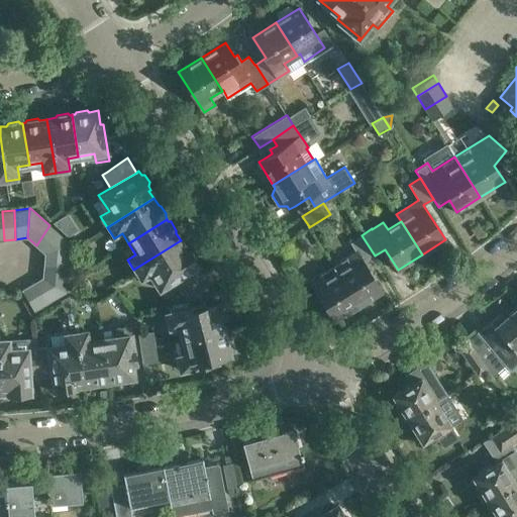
[(49,225),(36,245),(43,252),(68,243),(49,225)]
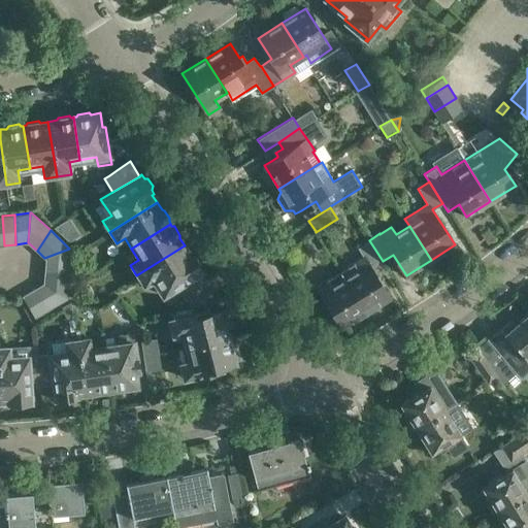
[(363,257),(340,270),(366,312),(390,297),(371,268),(383,261),(369,240),(357,248),(363,257)]
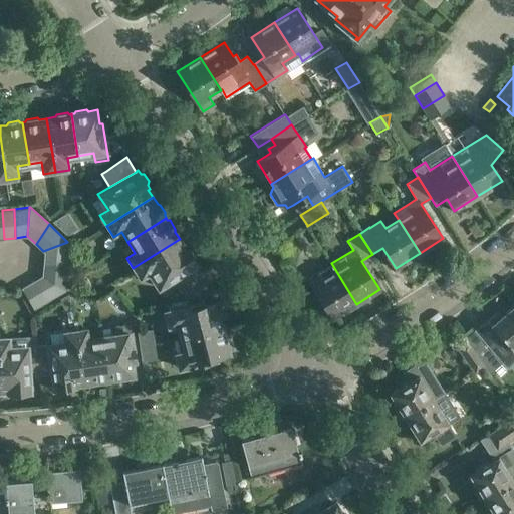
[(178,240),(133,268),(141,280),(149,275),(159,291),(174,281),(185,299),(207,285),(196,267),(194,264),(197,262),(195,259),(196,256),(191,248),(188,248),(186,244),(184,245),(180,239),(178,240)]
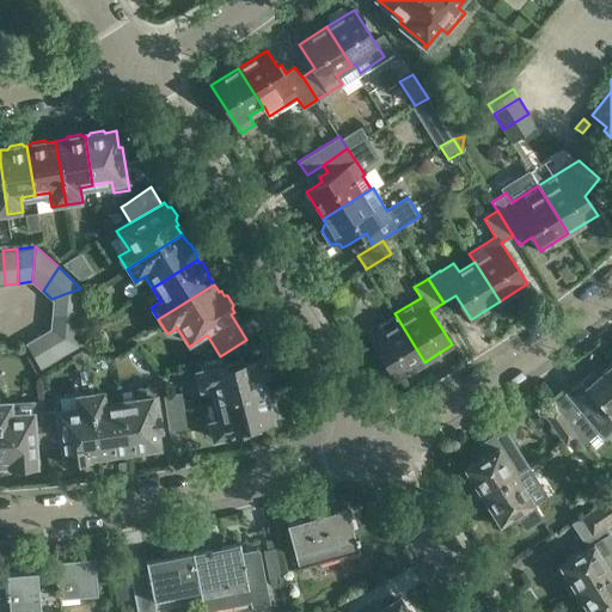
[(80,288),(51,299),(54,301),(53,314),(80,319),(83,291),(80,288)]
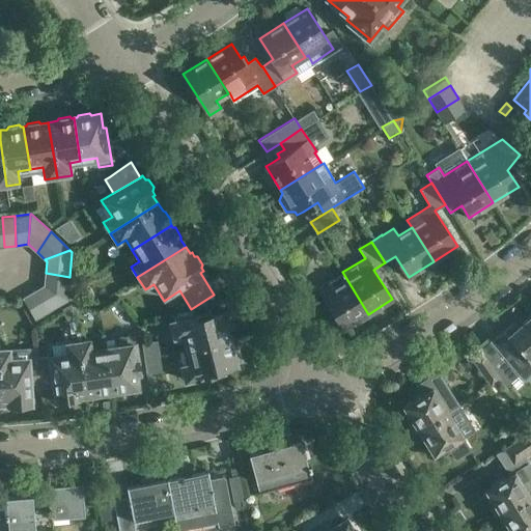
[(368,314),(342,272),(317,287),(343,330),(368,314)]
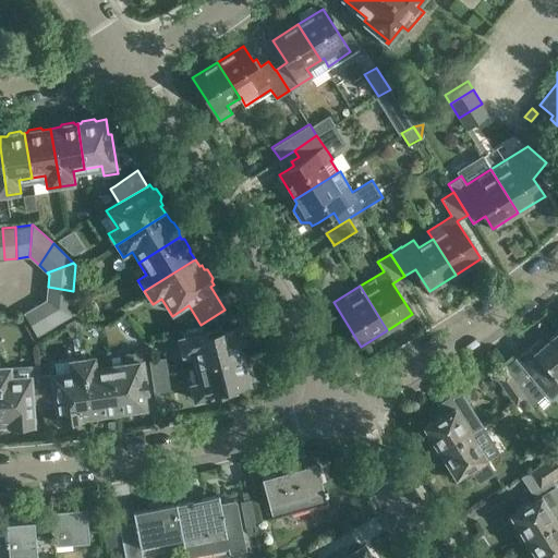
[(48,287),(47,300),(70,316),(72,315),(73,291),(48,287)]
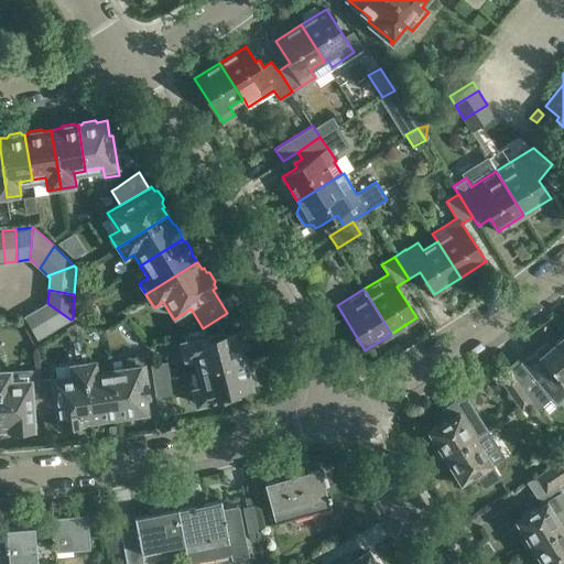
[(47,303),(38,308),(52,331),(71,320),(47,303)]
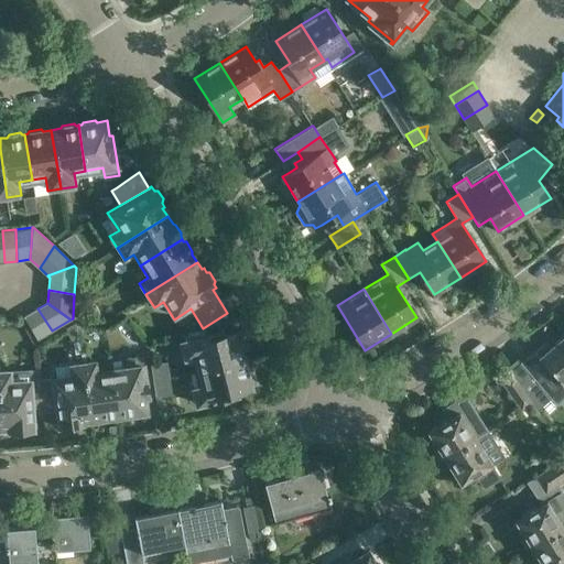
[(52,331),(38,308),(24,316),(38,338),(52,331)]
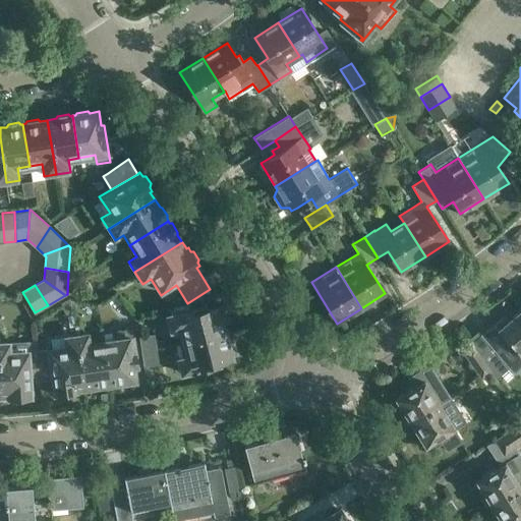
[(69,298),(59,304),(69,311),(72,310),(69,298)]
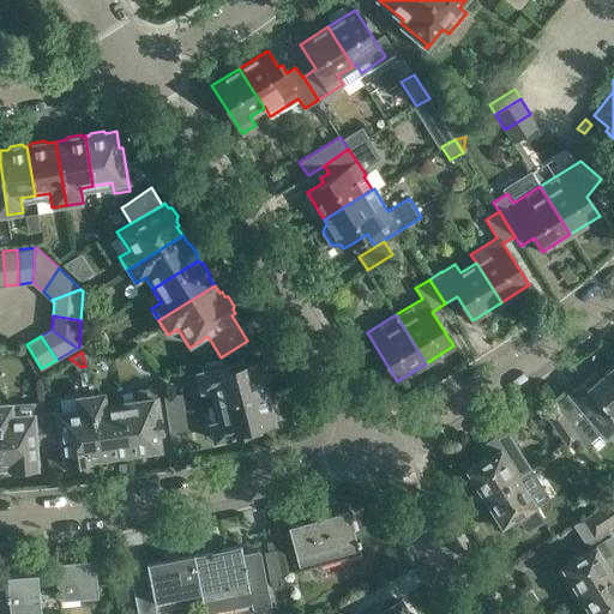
[(214,386),(218,402),(265,390),(263,380),(269,378),(265,362),(259,363),(259,361),(242,365),(241,361),(199,372),(203,389),(214,386)]
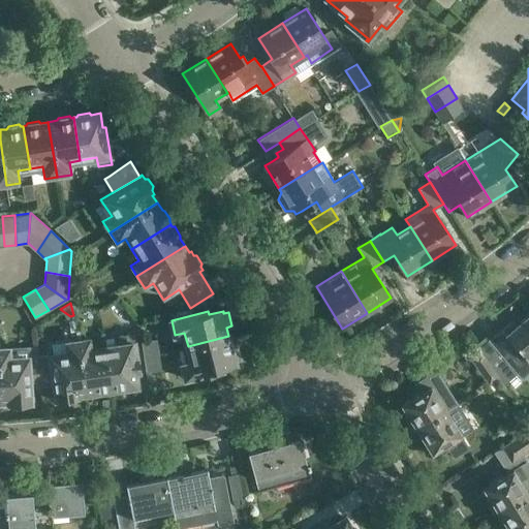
[(508,322),(492,337),(489,333),(476,344),(480,350),(504,382),(517,374),(520,378),(528,369),(528,314),(514,328),(508,322)]
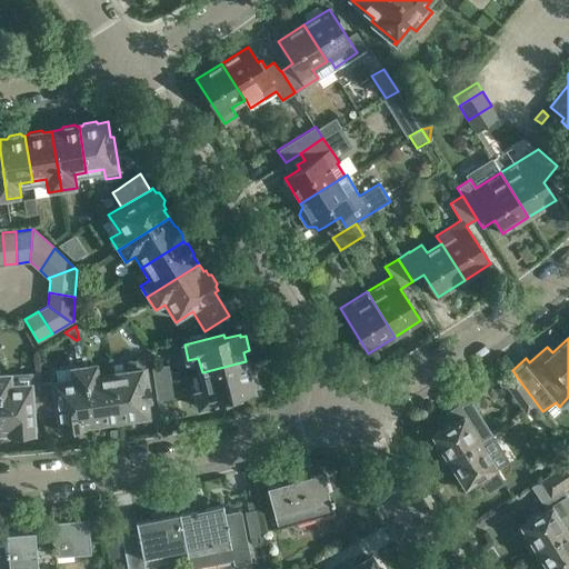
[(143,358),(112,363),(119,420),(122,420),(123,421),(137,419),(138,417),(148,415),(146,399),(150,399),(143,358)]
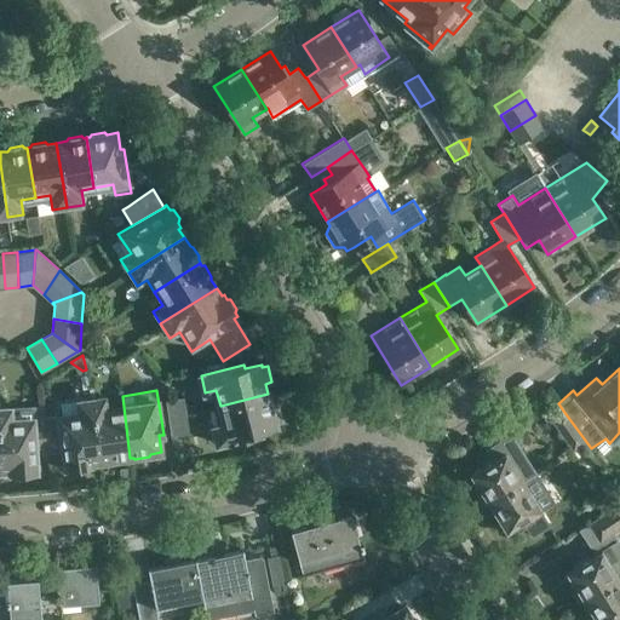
[(217,443),(219,442),(260,432),(259,429),(275,425),(275,423),(281,422),(277,405),(271,406),(268,394),(220,406),(225,424),(213,428),(217,443)]
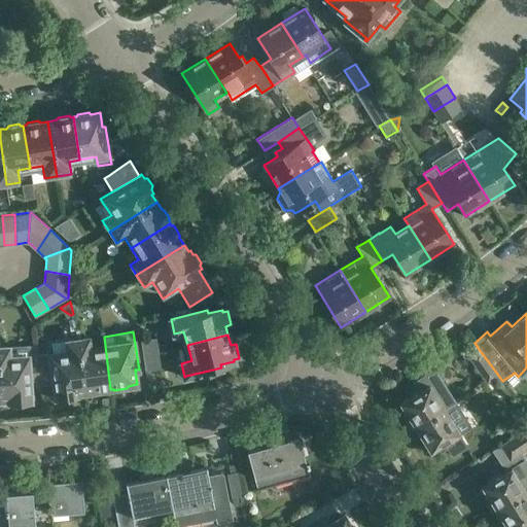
[(104,337),(77,340),(84,392),(95,390),(97,392),(108,391),(108,390),(110,389),(104,337)]
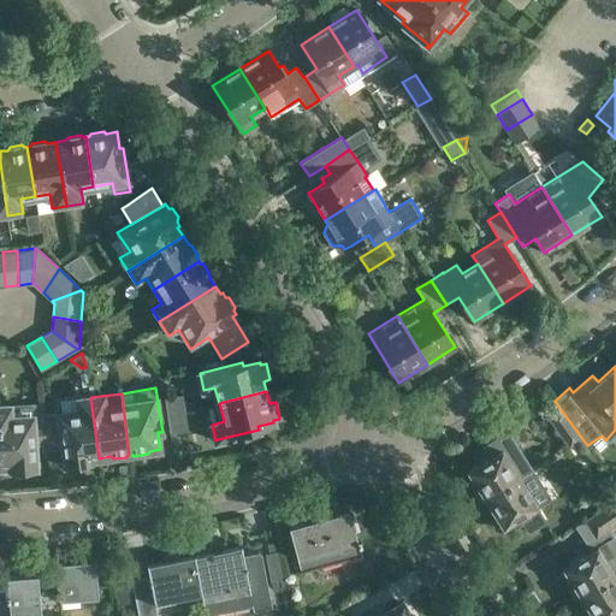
[(184,412),(182,395),(166,398),(169,413),(184,412)]
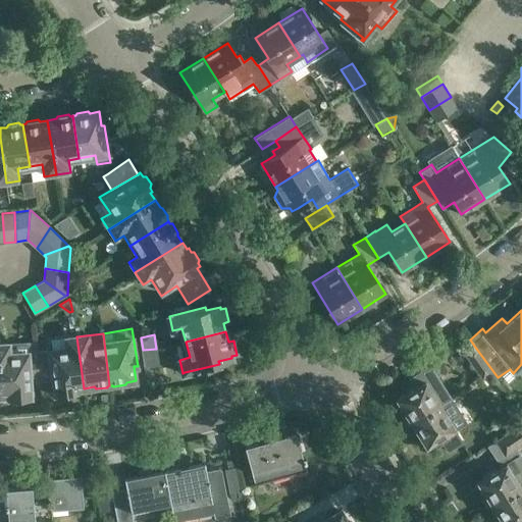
[(76,336),(37,343),(41,379),(53,378),(55,394),(59,394),(61,396),(71,394),(73,390),(77,390),(76,389),(84,388),(76,336)]
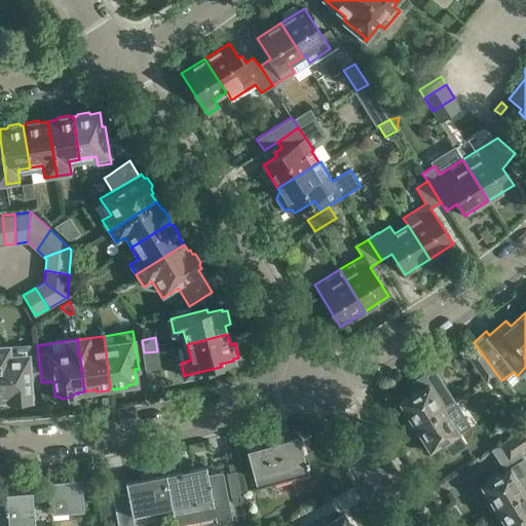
[(37,345),(0,347),(0,383),(1,400),(8,399),(8,401),(13,400),(15,402),(26,402),(28,399),(31,399),(30,383),(41,382),(37,345)]
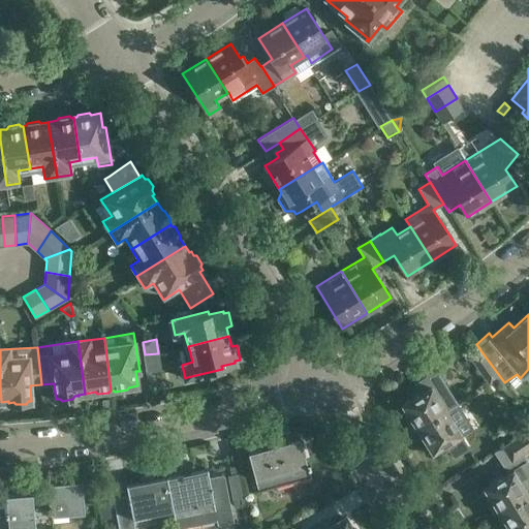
[(504,382),(480,350),(470,358),(493,390),(504,382)]
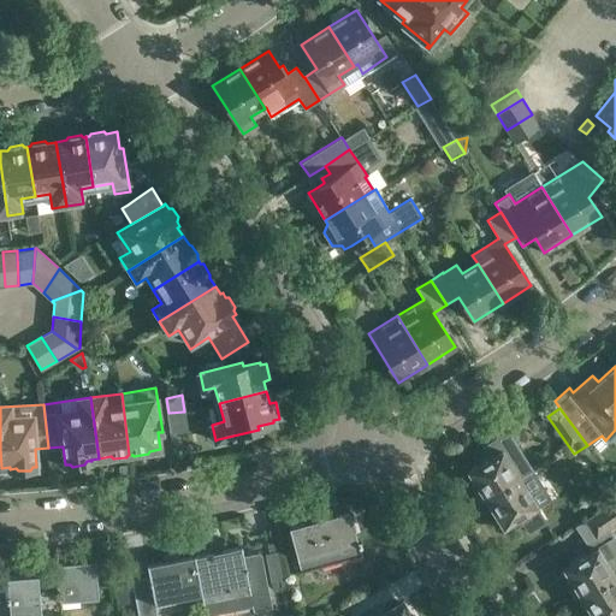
[(184,412),(169,413),(171,432),(187,430),(184,412)]
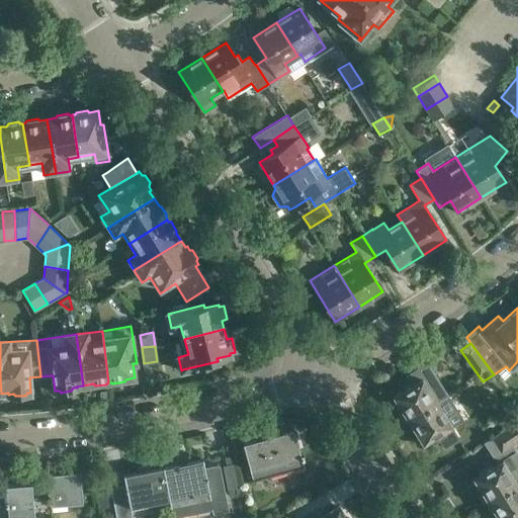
[(397,409),(405,421),(406,422),(409,420),(437,402),(447,395),(439,382),(427,361),(403,374),(410,385),(394,396),(401,407),(397,409)]
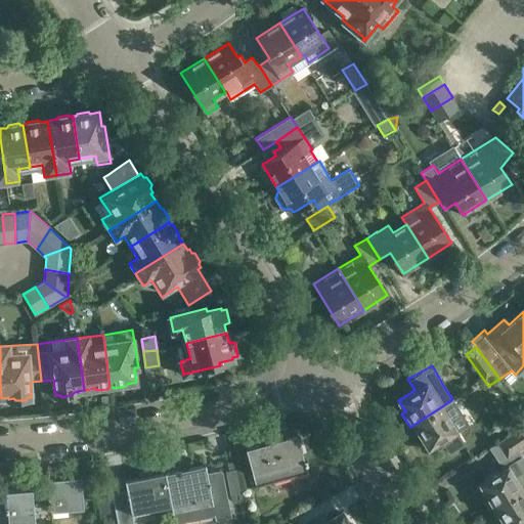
[(452,399),(442,406),(413,425),(428,448),(442,440),(449,451),(464,443),(456,432),(468,424),(452,399)]
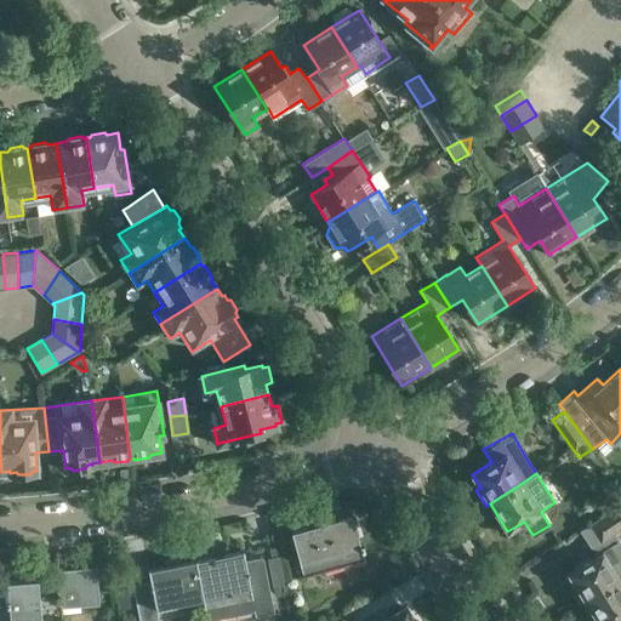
[(620,545),(614,534),(620,528),(620,503),(590,523),(588,524),(577,531),(593,557),(567,574),(575,585),(570,587),(580,602),(585,599),(585,600),(620,579),(620,545)]
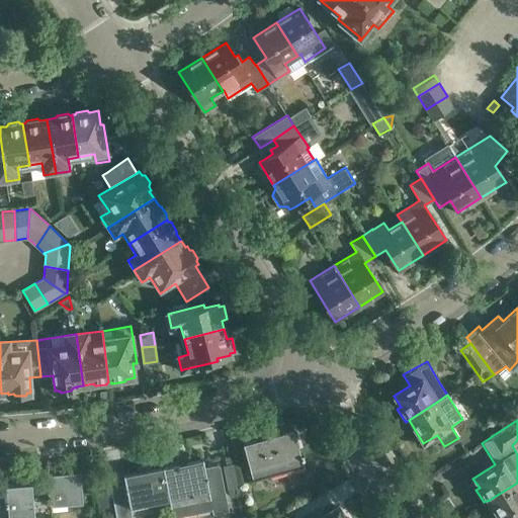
[(243,443),(250,468),(253,481),(305,466),(300,454),(292,425),(277,429),(278,433),(243,443)]
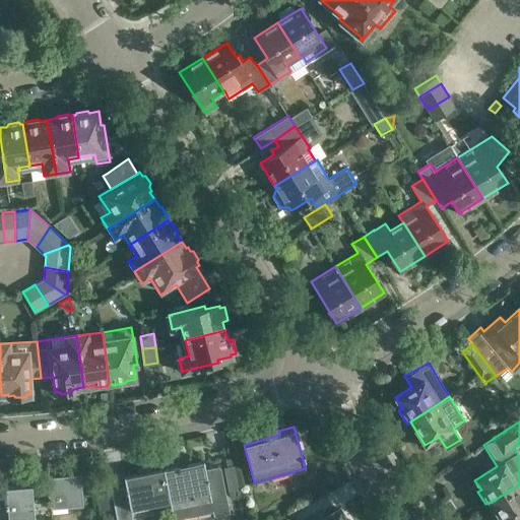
[(203,461),(164,469),(171,502),(209,494),(213,515),(230,512),(220,467),(205,470),(203,461)]
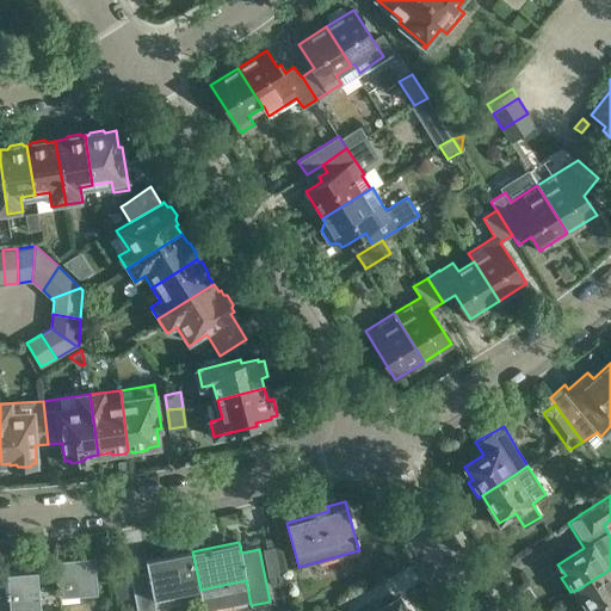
[(275,547),(263,549),(269,576),(281,574),(275,547)]
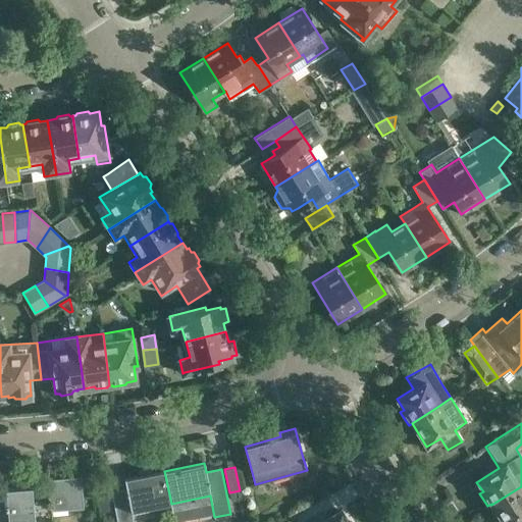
[(111,492),(116,521),(133,521),(131,511),(171,504),(164,471),(149,474),(148,470),(138,472),(139,476),(124,479),(126,489),(111,492)]
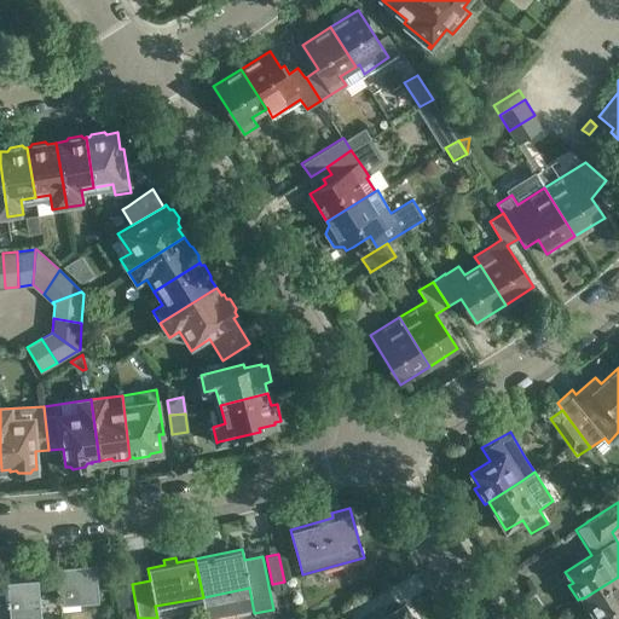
[(62,618),(61,606),(99,602),(96,565),(56,568),(58,593),(39,595),(38,578),(7,580),(0,580),(0,618),(62,618)]
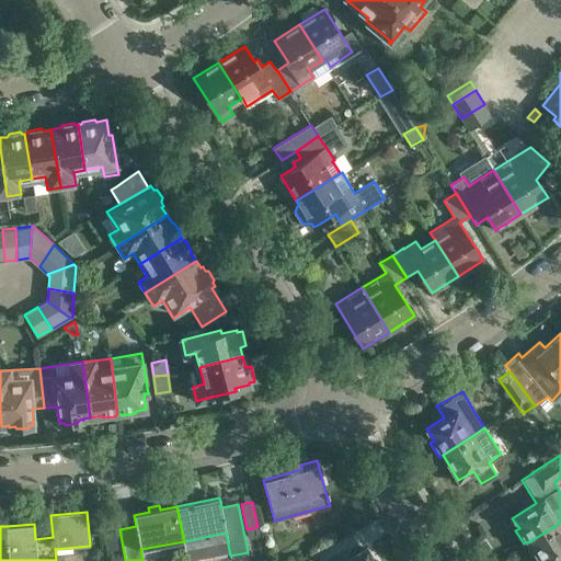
[(560,560),(560,523),(528,542),(539,560),(560,560)]
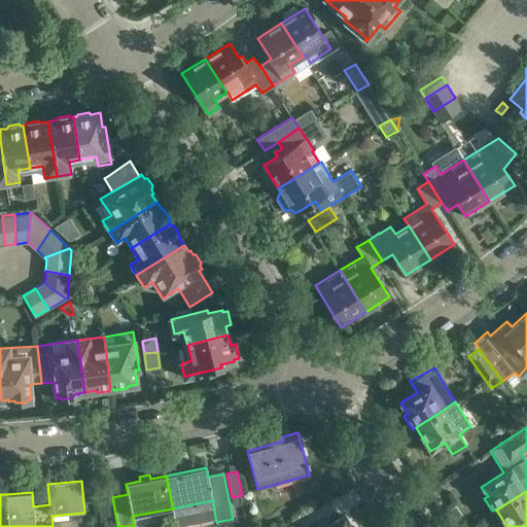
[(109,501),(98,503),(101,517),(112,516),(109,501)]
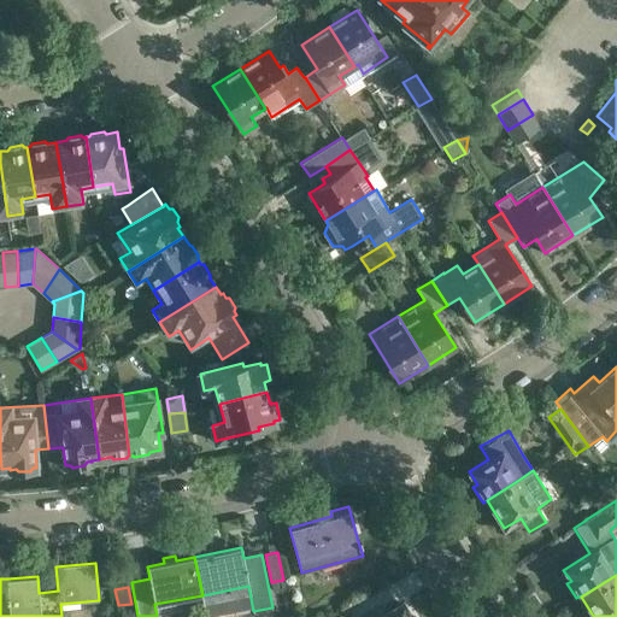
[(364,616),(416,616),(411,616),(410,616),(400,603),(387,610),(383,604),(364,616)]
